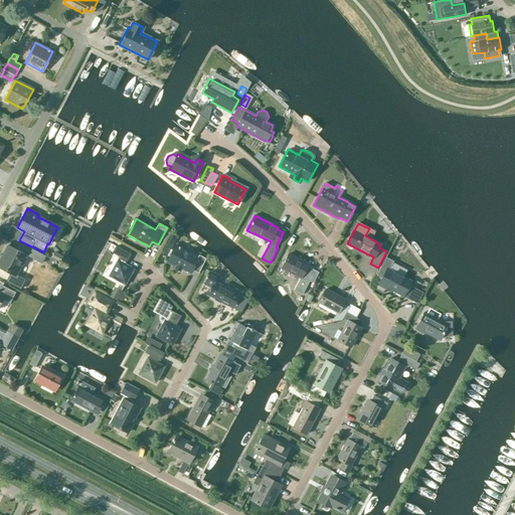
[(177,238),(170,234),(160,253),(167,258),(177,238)]
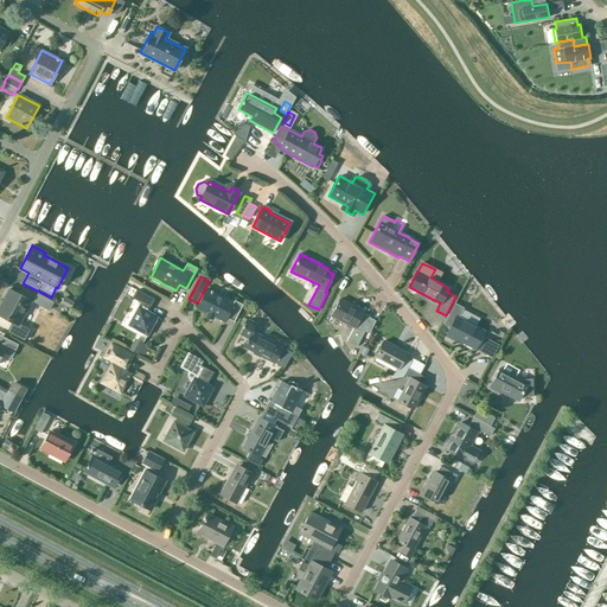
[(10,289),(0,306),(0,315),(12,323),(7,332),(24,340),(30,328),(19,324),(31,301),(10,289)]
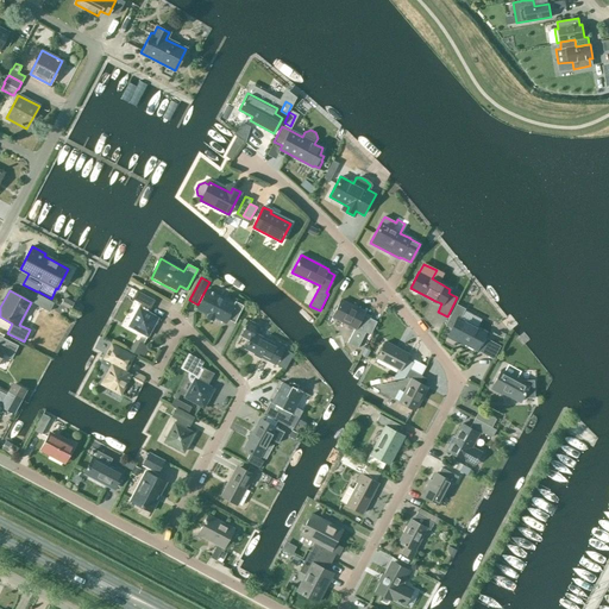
[(234,321),(243,306),(236,302),(233,305),(206,290),(198,308),(225,322),(227,318),(234,321)]
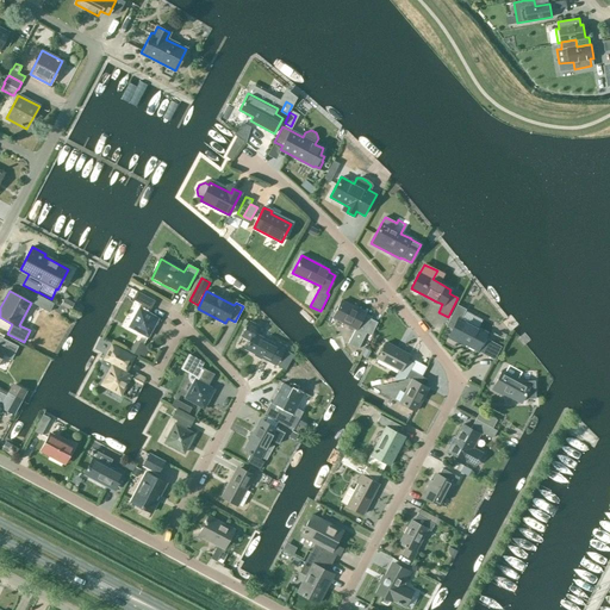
[(142,304),(129,327),(148,337),(157,318),(148,312),(154,302),(137,292),(132,299),(142,304)]
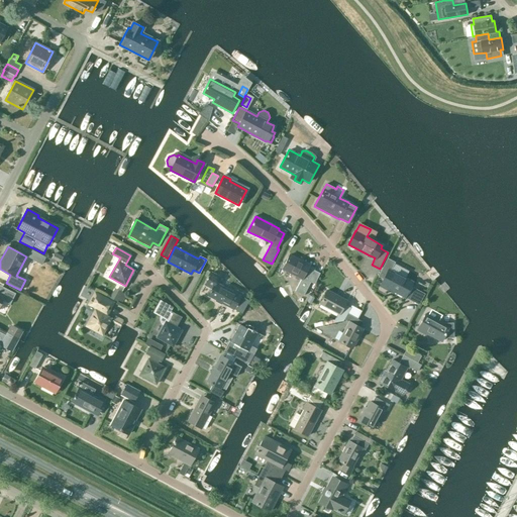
[(41,265),(45,256),(32,249),(28,257),(41,265)]
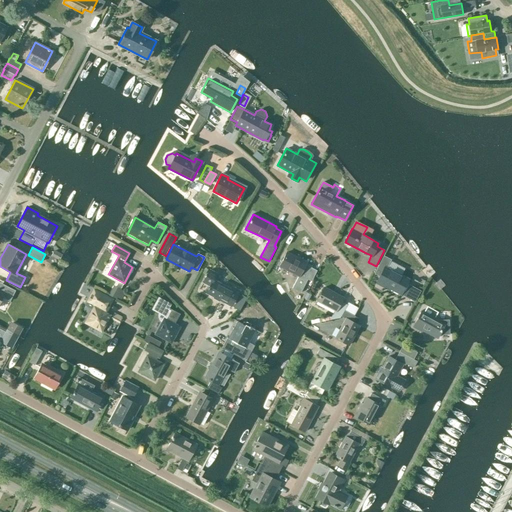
[(62,254),(54,250),(51,256),(59,260),(62,254)]
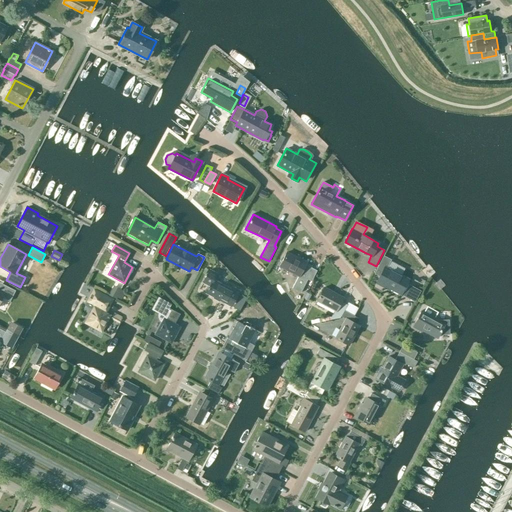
[(305,278),(310,267),(305,264),(306,263),(286,253),(279,266),(298,276),(292,288),(300,293),(307,279),(305,278)]
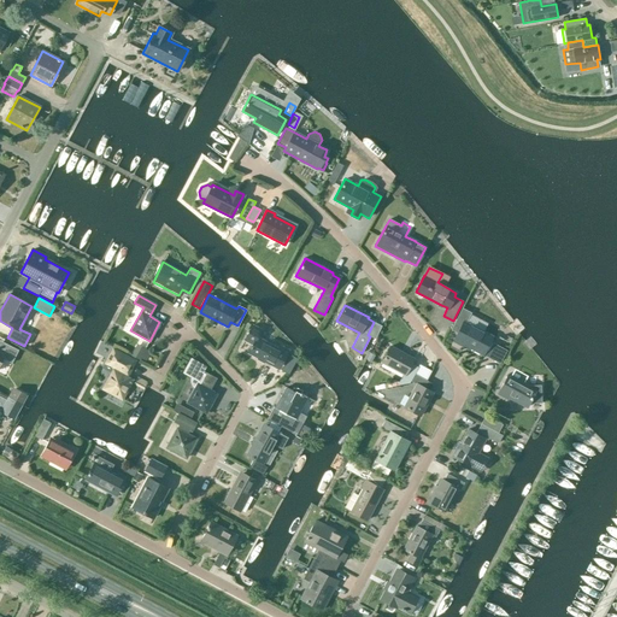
[(482,354),(492,336),(464,322),(469,312),(462,309),(451,329),(458,333),(453,342),(460,346),(462,344),(482,354)]
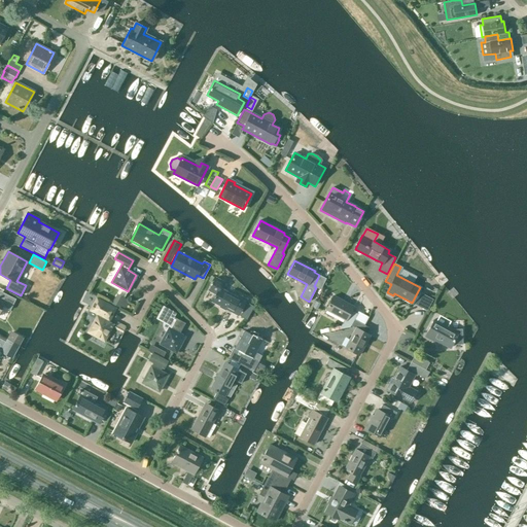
[(240,296),(239,299),(219,288),(222,282),(215,278),(209,290),(215,294),(212,302),(232,312),(233,311),(239,313),(246,300),(240,296)]
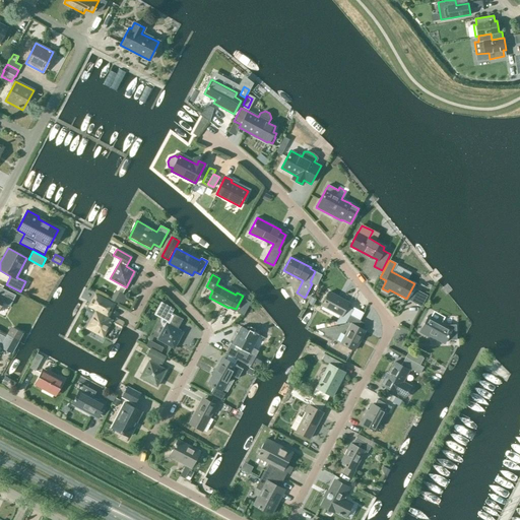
[(9,306),(15,296),(3,289),(0,296),(0,295),(0,306),(2,303),(9,306)]
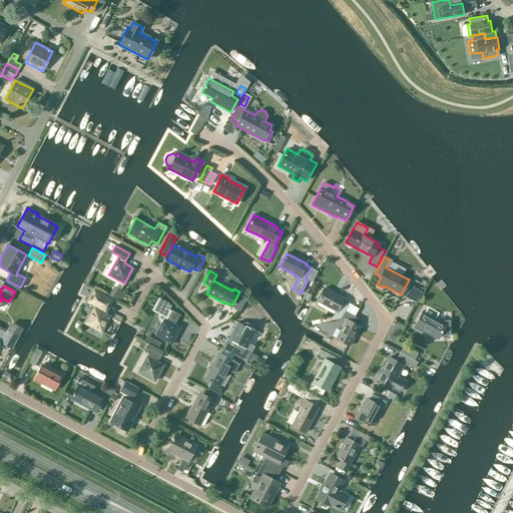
[(120,290),(114,286),(108,296),(115,299),(120,290)]
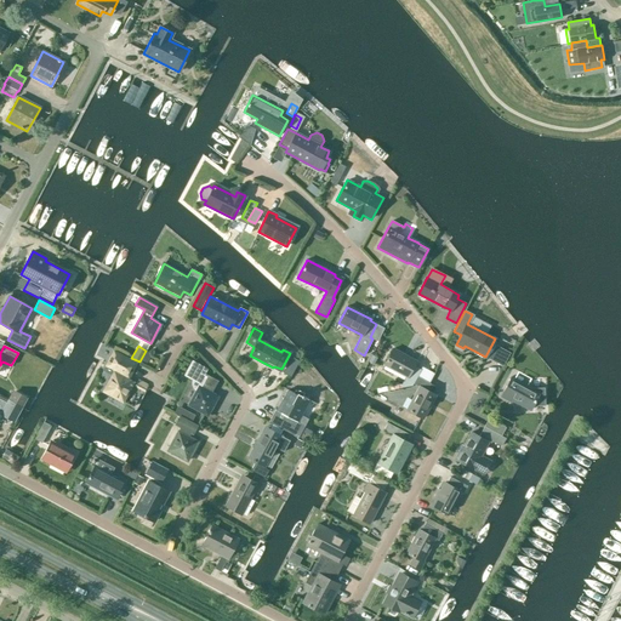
[(416,376),(421,370),(414,366),(416,362),(393,348),(385,365),(405,376),(402,385),(402,387),(411,386),(412,383),(416,376)]
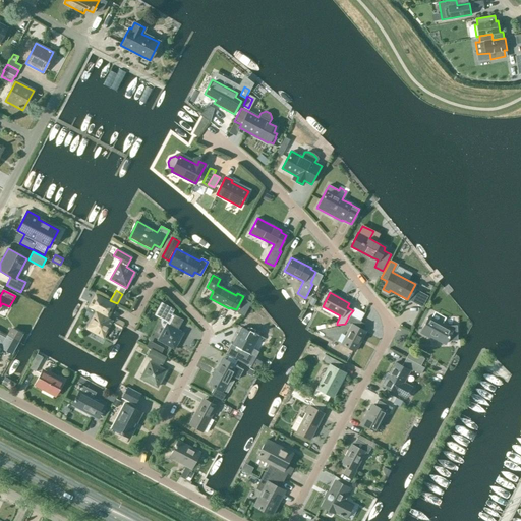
[(115,305),(110,303),(110,302),(96,295),(88,309),(95,313),(87,329),(103,337),(112,321),(108,319),(115,305)]
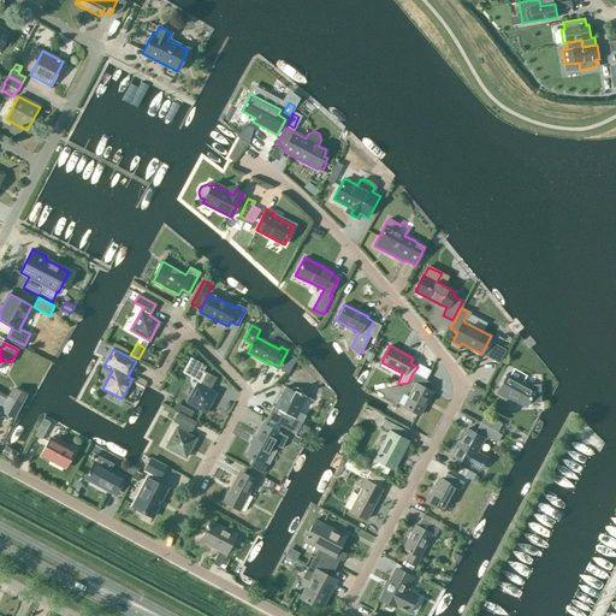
[(183,372),(191,377),(191,379),(190,381),(191,384),(193,386),(194,389),(190,395),(187,402),(206,413),(215,394),(199,384),(203,374),(201,373),(205,366),(190,359),(183,372)]
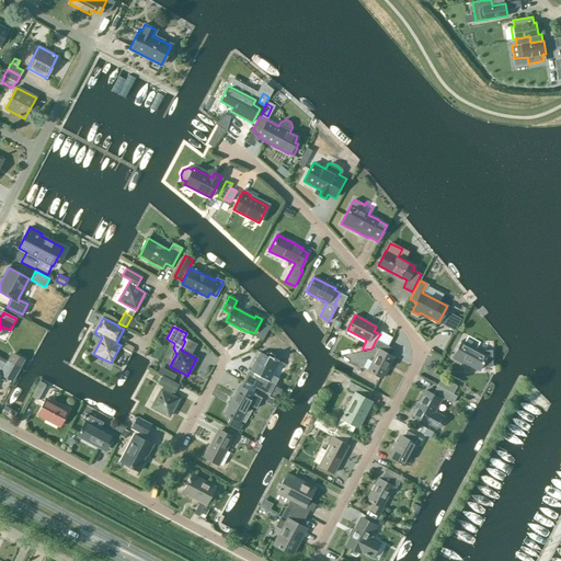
[(466,340),(471,331),(466,328),(460,336),(466,340)]
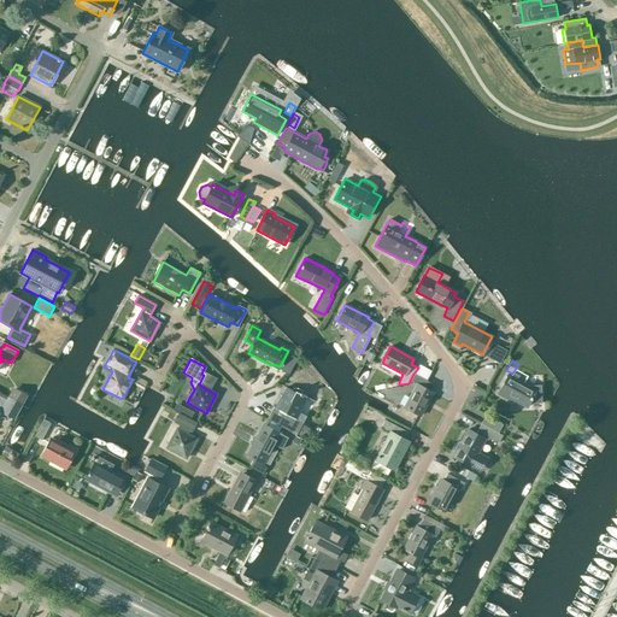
[(432,383),(413,374),(410,381),(416,385),(404,407),(419,416),(433,393),(428,391),(432,383)]
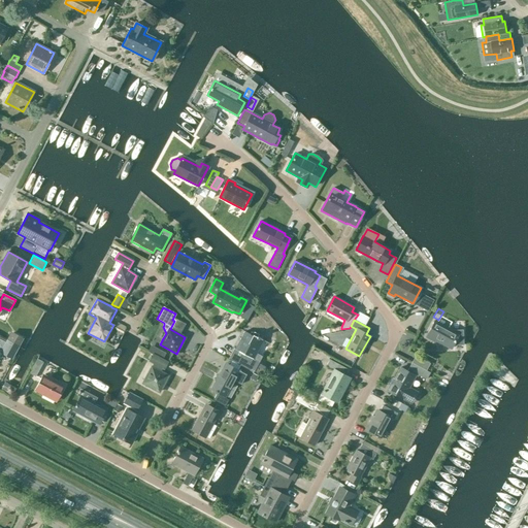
[(438,323),(434,321),(426,337),(436,342),(437,341),(451,349),(453,344),(463,344),(462,329),(451,330),(453,327),(440,320),(438,323)]
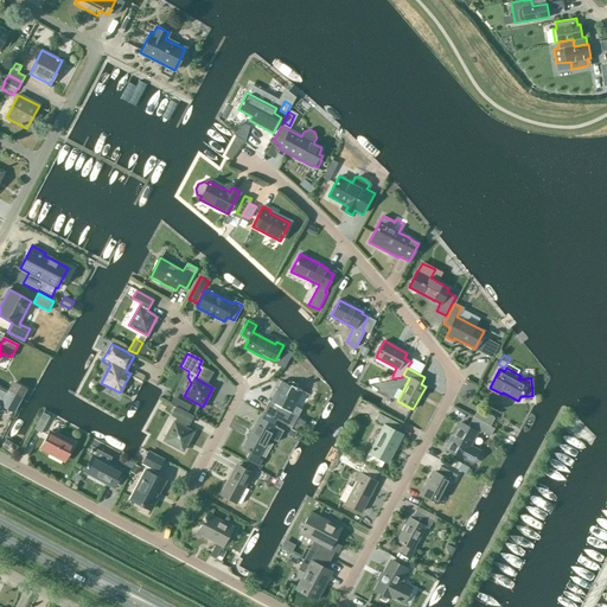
[(146,376),(135,371),(132,378),(141,383),(146,376)]
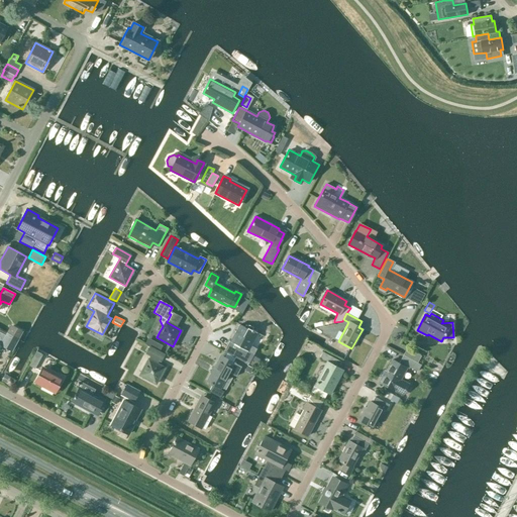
[(332,323),(331,318),(324,320),(324,321),(314,323),(315,327),(332,323)]
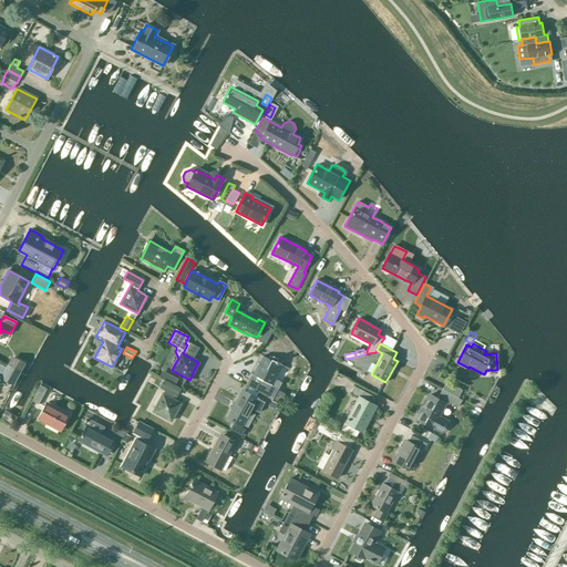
[(280,384),(274,379),(281,364),(271,359),(270,360),(263,356),(253,375),(260,380),(255,390),(272,400),(272,399),(280,403),(285,394),(278,390),(278,389),(280,384)]
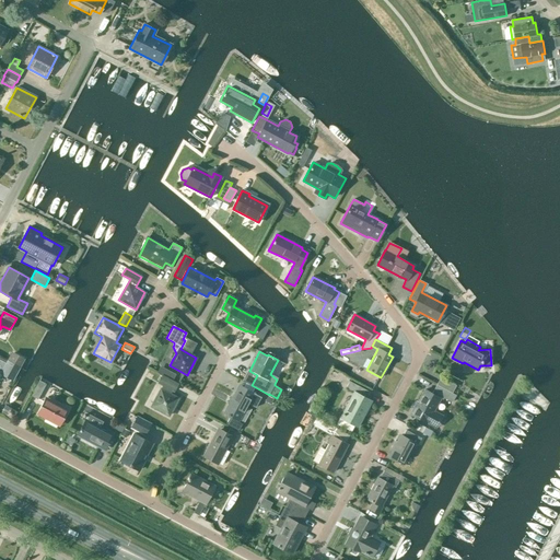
[(7,361),(20,369),(21,366),(25,359),(12,352),(8,360),(7,360),(7,361)]
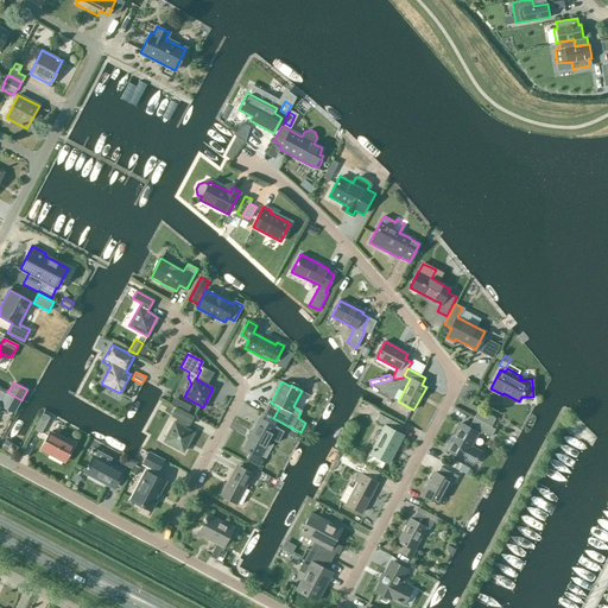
[(0,406),(14,413),(21,400),(7,392),(0,404),(0,406)]
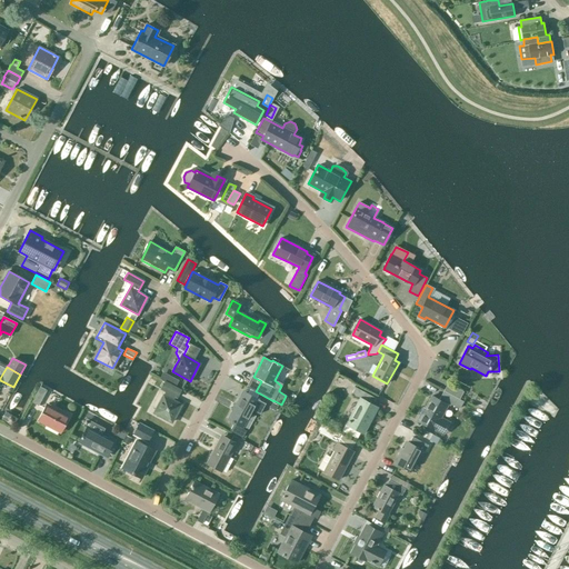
[(176,397),(180,390),(165,382),(160,389),(166,391),(153,412),(171,422),(181,405),(172,400),(175,396),(176,397)]
